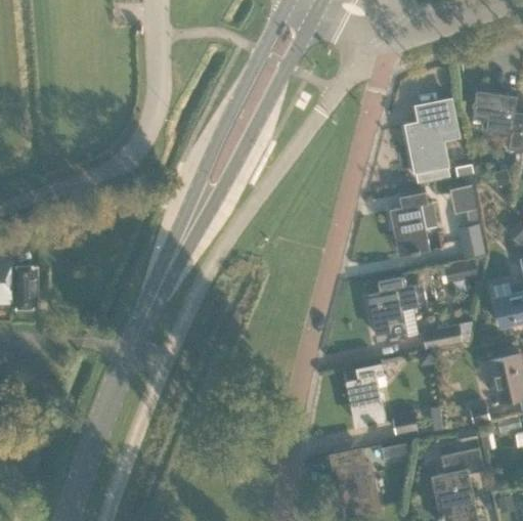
[(520,150),(522,128),(522,113),(514,112),(516,96),(475,91),(472,119),(486,121),(485,130),(510,133),(508,149),(520,150)]
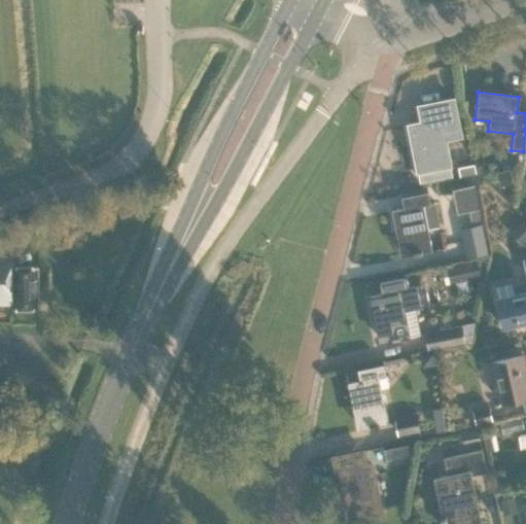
[(458,129),(453,104),(426,109),(428,123),(409,127),(419,183),(451,177),(443,132),(458,129)]
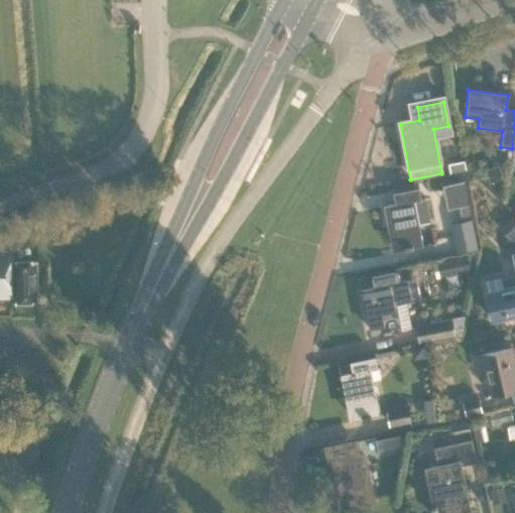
[(449,174),(466,170),(464,162),(447,165),(449,174)]
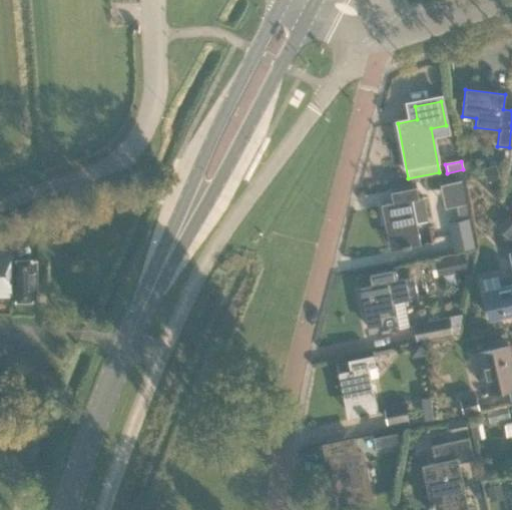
[(486,182),(499,178),(495,165),(482,169),(486,182)]
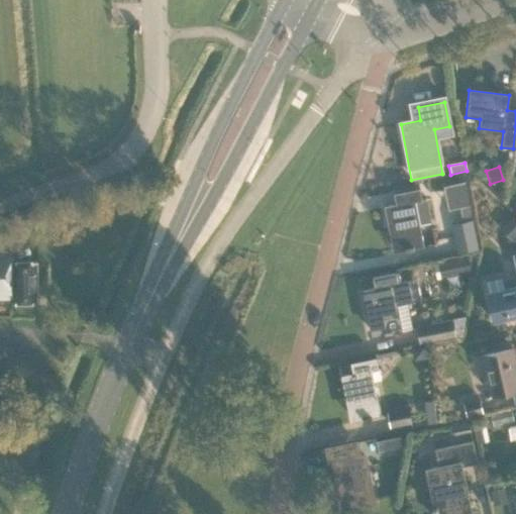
[(421,200),(419,189),(394,194),(396,204),(384,206),(393,252),(423,246),(419,225),(431,222),(426,199),(421,200)]
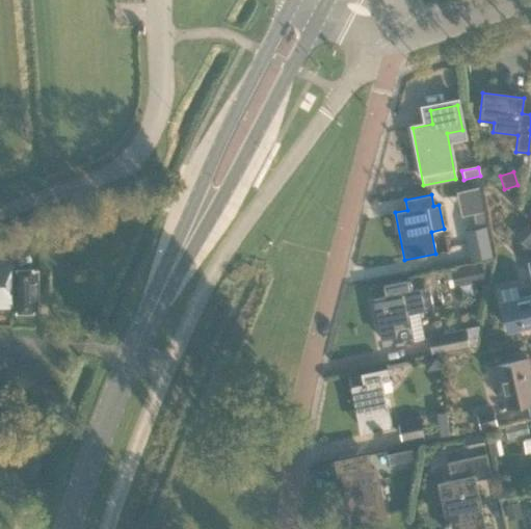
[(483,213),(473,215),(475,226),(485,223),(483,213)]
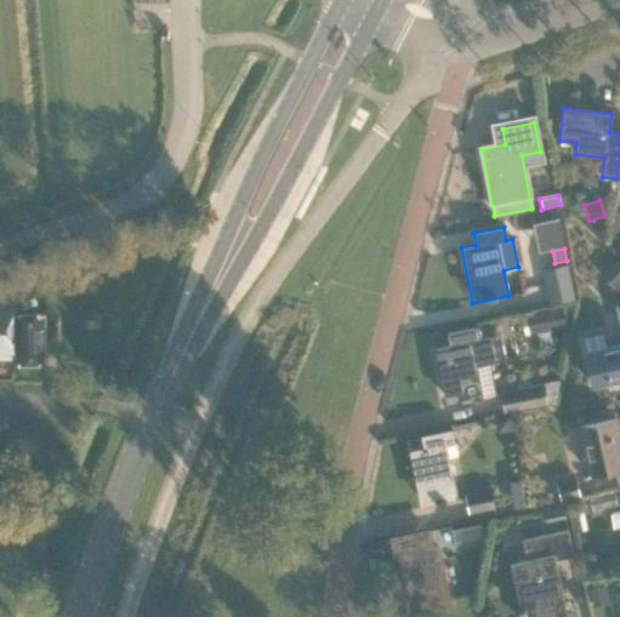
[(619,284),(619,262),(618,260),(601,276),(614,290),(619,284)]
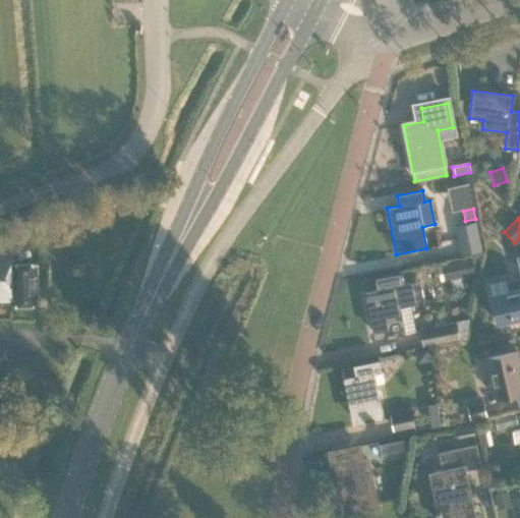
[(460,255),(481,251),(475,223),(454,227),(460,255)]
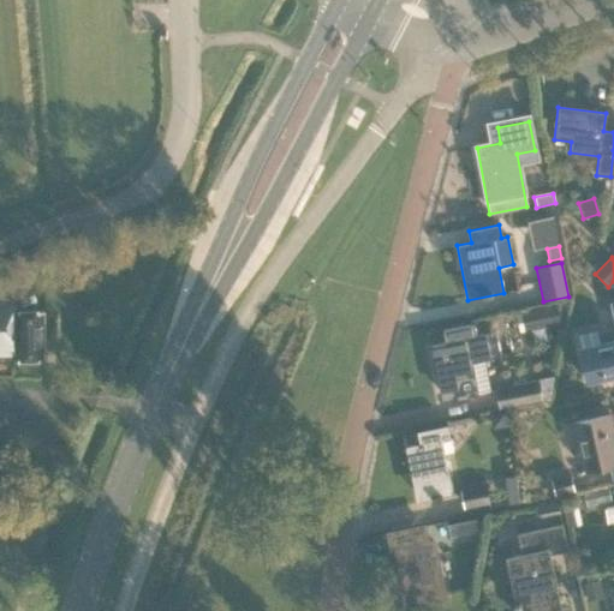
[(17,312),(17,299),(0,299),(0,357),(7,357),(7,363),(42,363),(43,312),(17,312)]
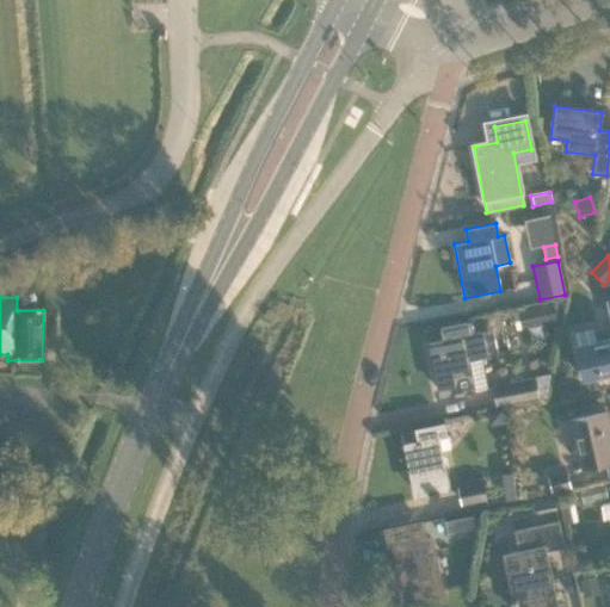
[(609,299),(605,302),(609,321),(609,338),(596,341),(592,328),(572,333),(585,383),(609,376),(609,299)]
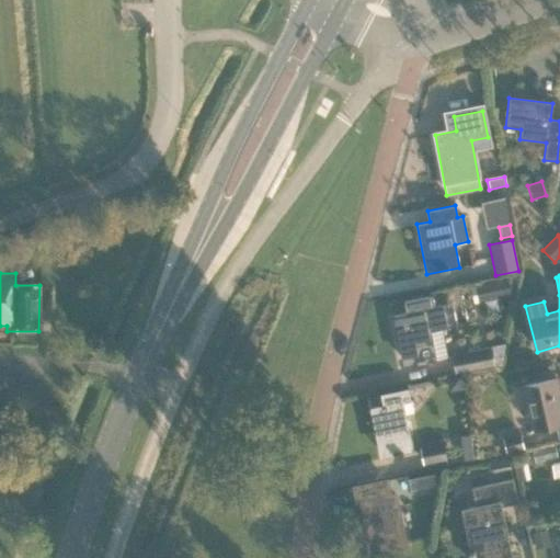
[(505,280),(473,287),(477,303),(510,296),(505,280)]
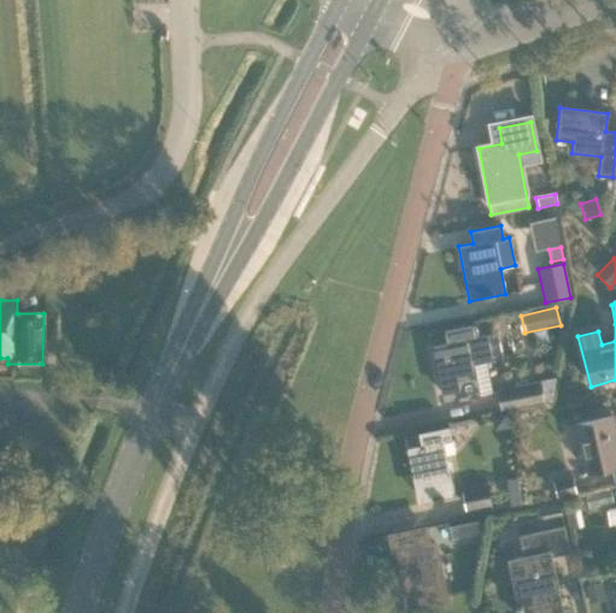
[(488,337),(486,324),(444,332),(446,345),(433,347),(435,361),(438,360),(445,399),(459,395),(461,399),(480,395),(469,341),(488,337)]
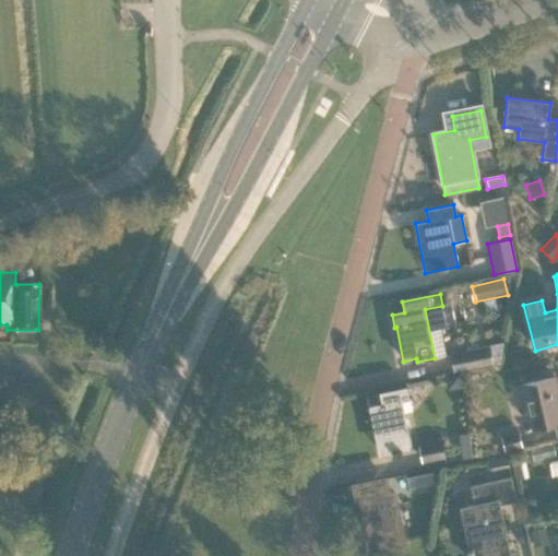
[(488,346),(459,352),(449,354),(453,373),(493,365),(488,346)]
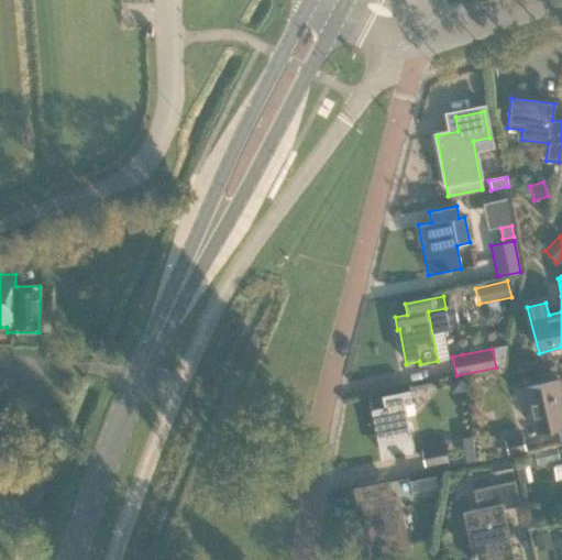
[(561,399),(558,380),(525,386),(535,432),(558,427),(560,440),(561,439),(561,399)]
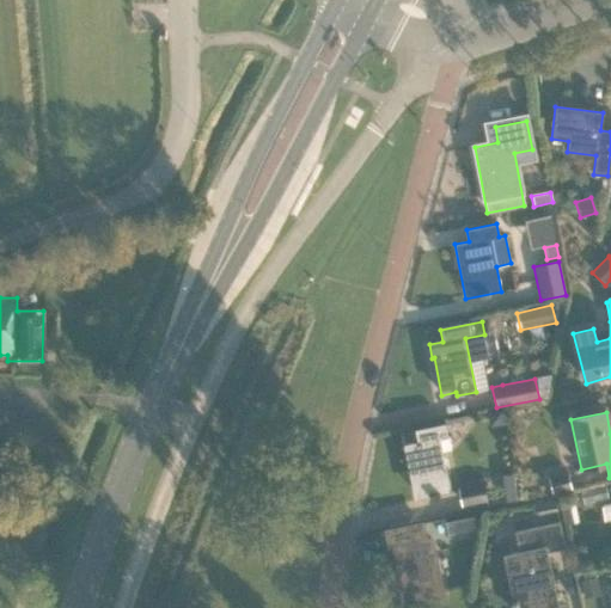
[(448,437),(445,424),(415,430),(417,442),(404,446),(407,459),(410,459),(417,496),(432,493),(432,496),(451,492),(440,438),(448,437)]
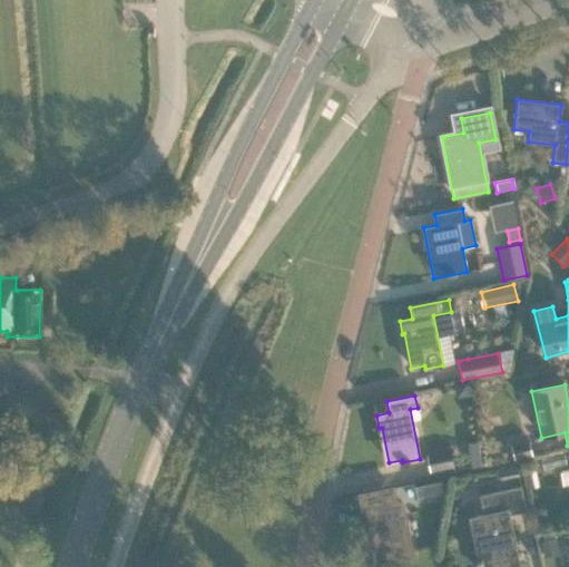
[(481,468),(478,442),(468,443),(472,469),(481,468)]
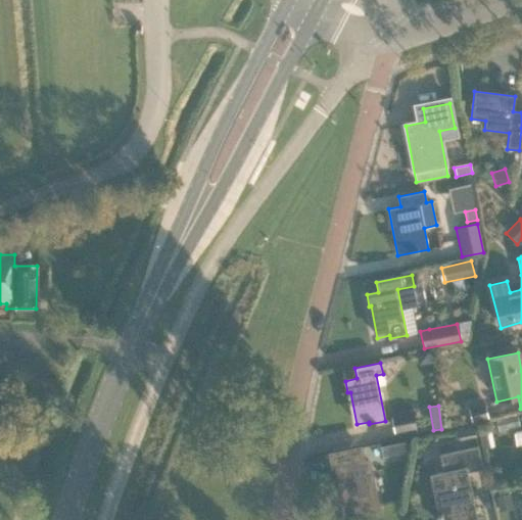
[(488,419),(485,406),(469,409),(471,422),(488,419)]
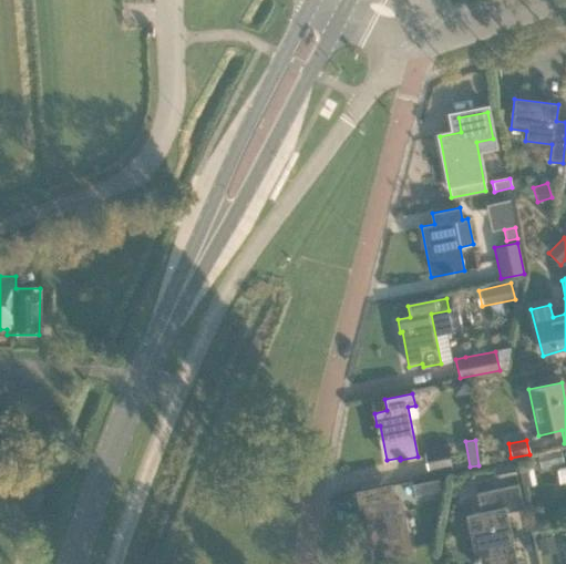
[(451,465),(448,449),(424,453),(426,470),(451,465)]
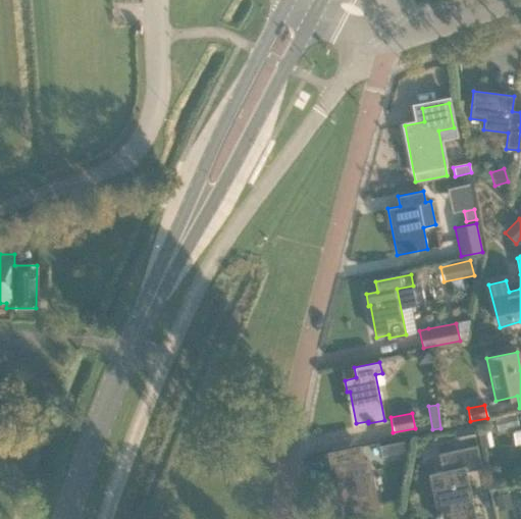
[(475,437),(474,427),(457,430),(459,440),(475,437)]
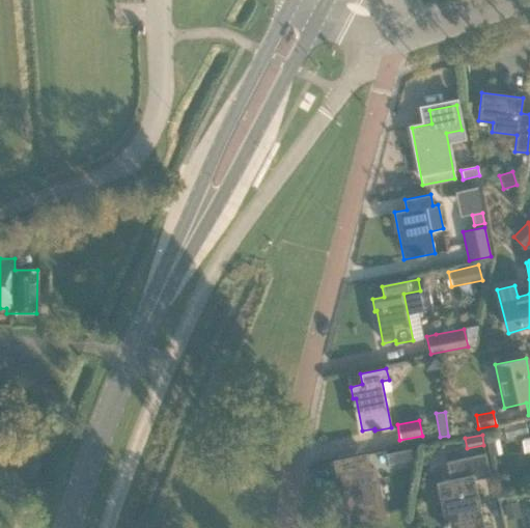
[(502,454),(499,438),(490,440),(493,455),(502,454)]
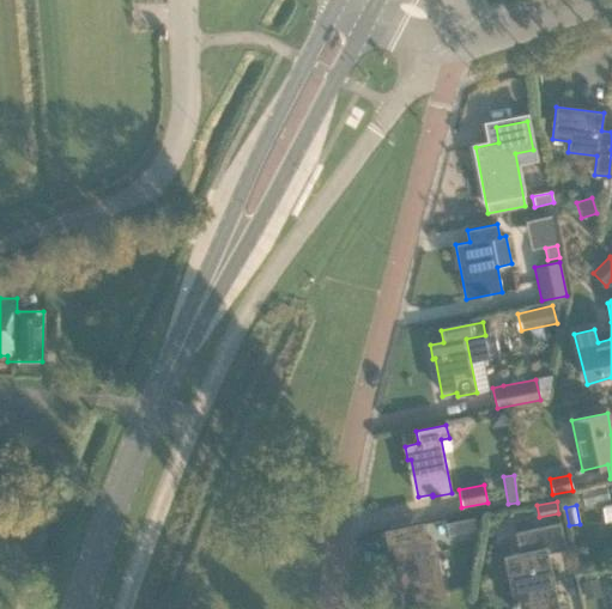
[(568,549),(562,523),(515,534),(520,554),(506,558),(515,608),(558,608),(547,554),(568,549)]
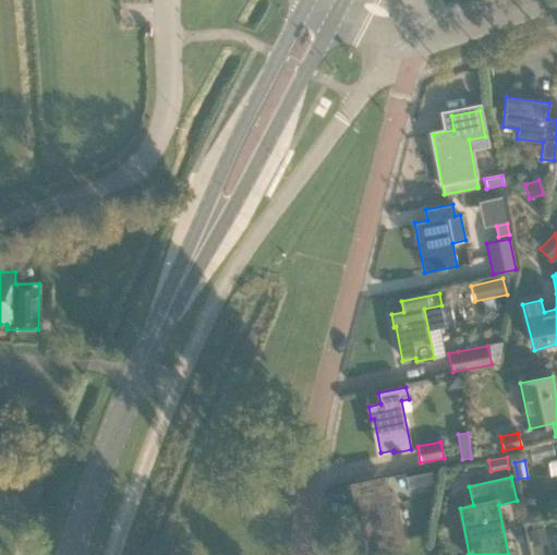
[(387,494),(385,480),(353,486),(355,498),(360,497),(371,547),(402,541),(392,493),(387,494)]
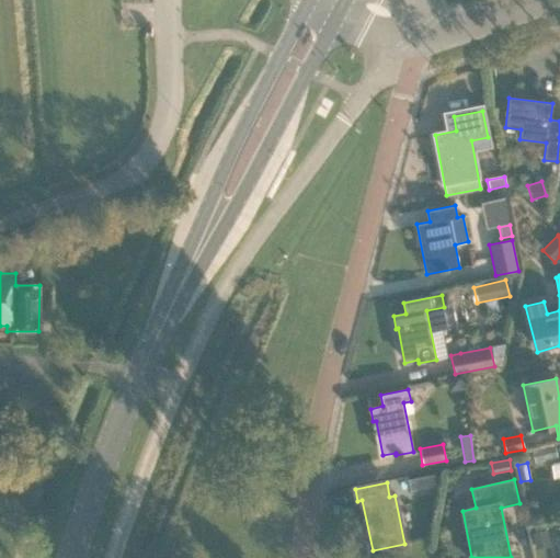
[(550,546),(547,532),(532,535),(535,550),(550,546)]
